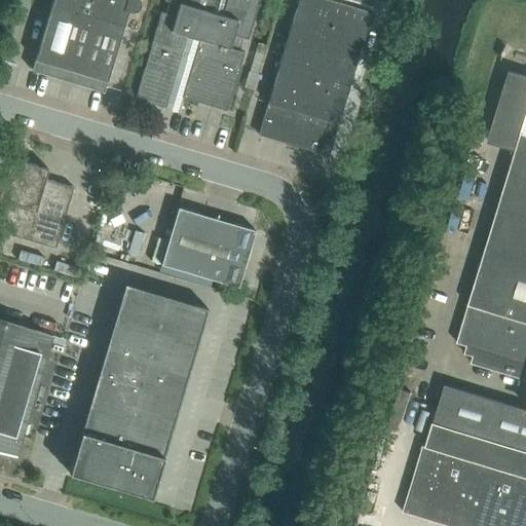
[(50,0),(31,71),(103,92),(126,10),(129,11),(134,9),(137,5),(137,1),(136,0),(50,0)]
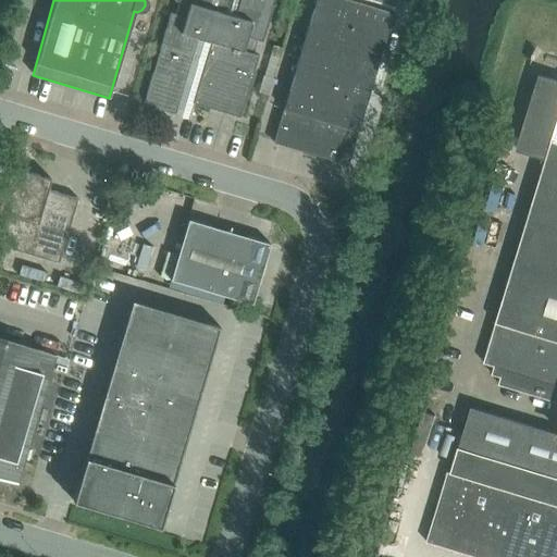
[(192,103),(239,118),(257,56),(252,53),(256,40),(261,42),(271,10),(236,0),(173,0),(178,1),(174,14),(170,13),(160,45),(143,106),(174,115),(176,109),(189,112),(192,103)]
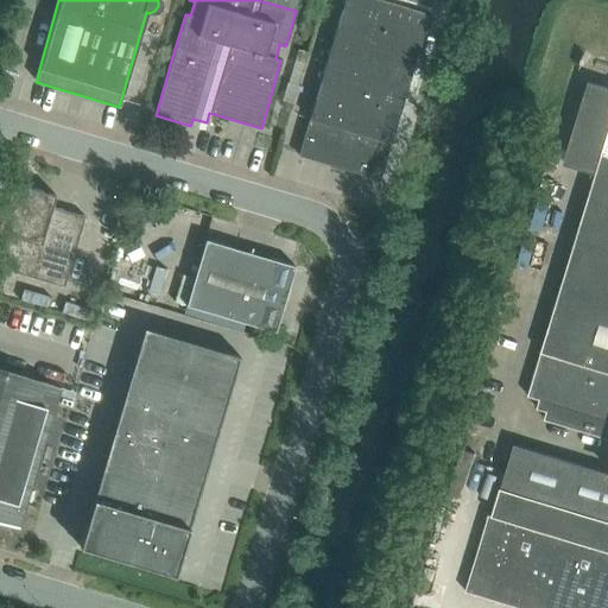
[(346,170),(378,179),(388,143),(390,143),(428,13),(381,0),(342,0),(308,119),(309,119),(298,156),(330,165),(329,168),(344,172),(346,170)]
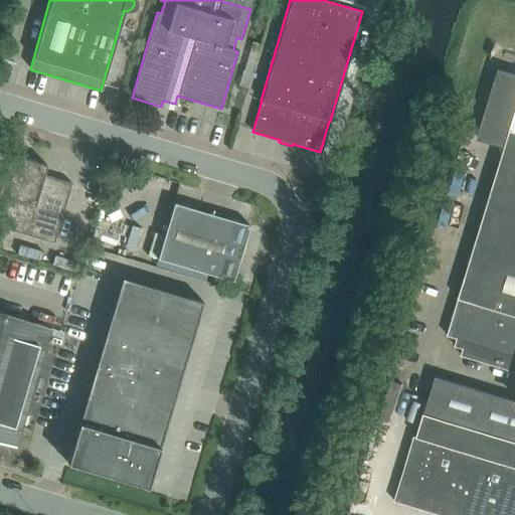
[(514,74),(499,69),(478,139),(505,147),(448,335),(458,338),(456,346),(464,348),(462,355),(514,371),(514,74)]
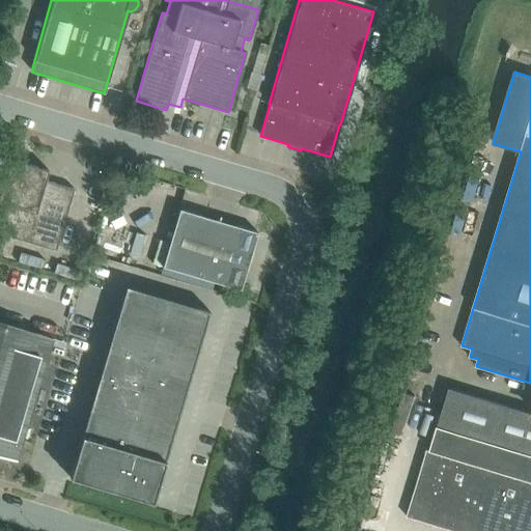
[(0,228),(0,234),(56,251),(74,190),(45,180),(48,171),(0,157),(0,203),(7,205),(0,228)]
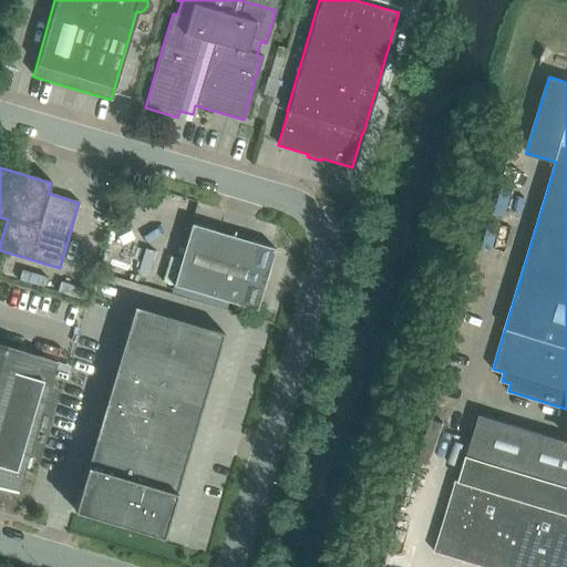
[(173,286),(256,310),(275,249),(191,224),(173,286)]
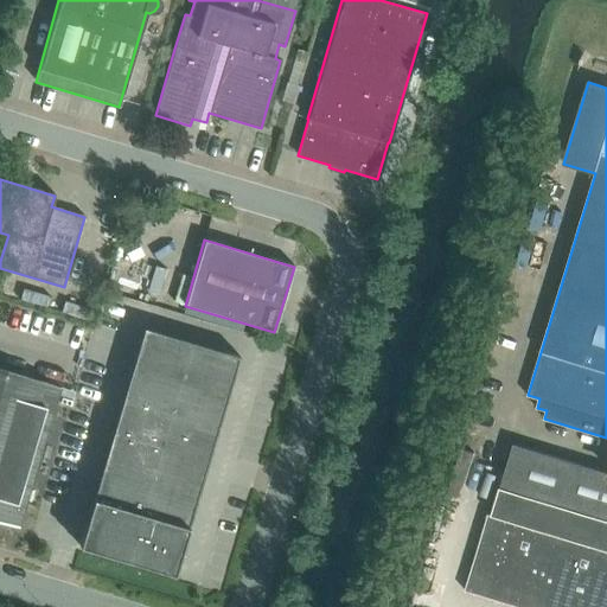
[(240,356),(144,327),(78,545),(174,574),(240,356)]
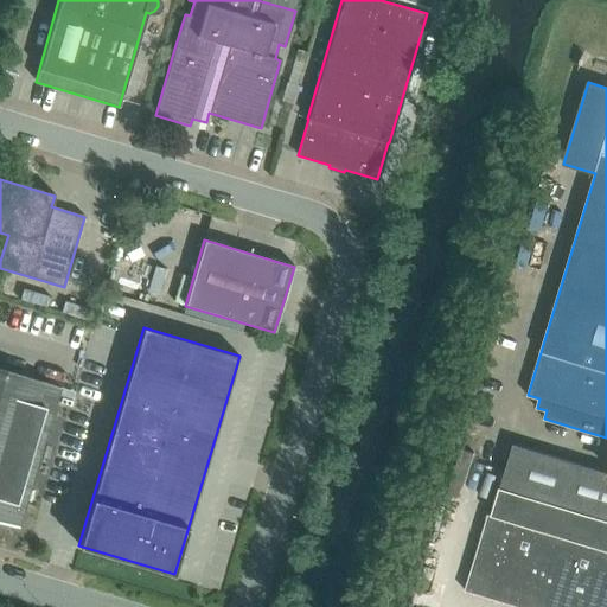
[(0,521),(18,526),(61,387),(0,369),(0,521)]
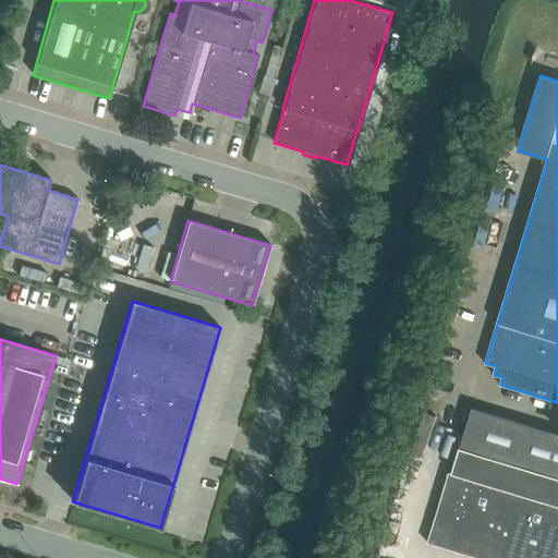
[(557,477),(557,433),(472,408),(460,448),(557,477)]
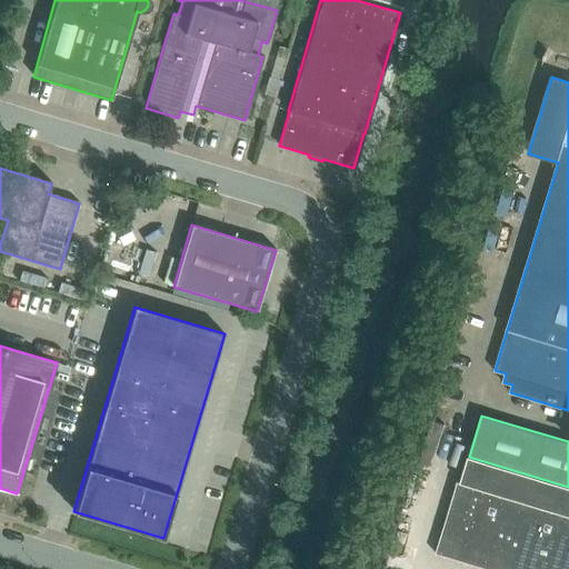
[(568,568),(568,487),(469,457),(461,482),(458,481),(437,553),(487,568),(568,568)]
